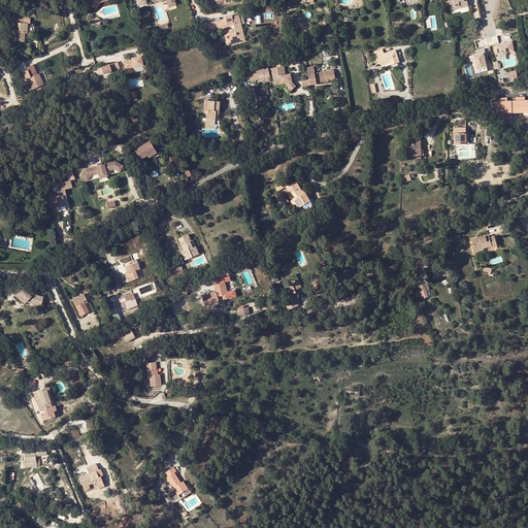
[(460,6),(460,7),(468,6),(466,0),(442,0),(443,1),(449,0),(450,2),(451,9),(455,8),(455,6),(460,6)]
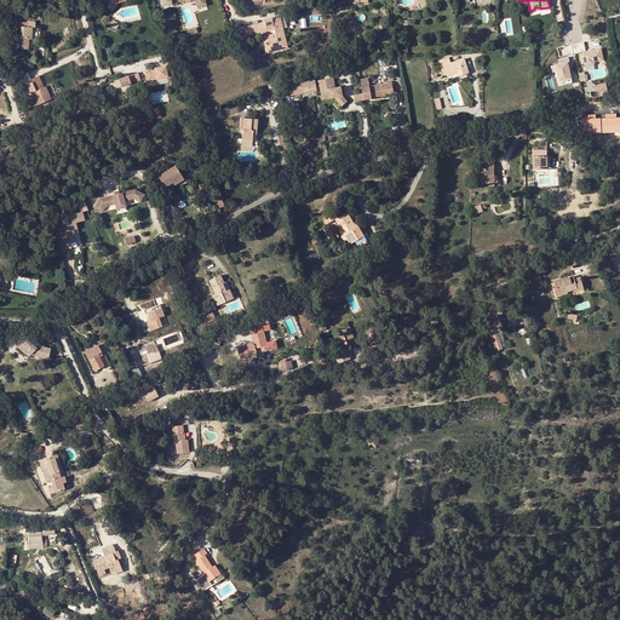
[(275,30),(282,28),(280,17),(271,19),(271,18),(264,19),(265,28),(268,27),(273,26),(274,29),(275,30)]
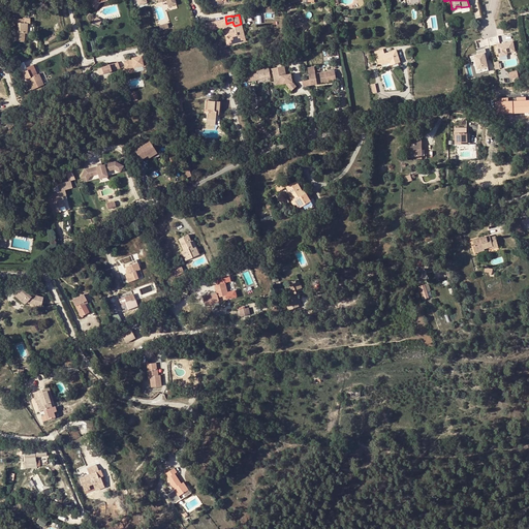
[(18,27),(18,29),(16,29),(14,41),(24,42),(25,33),(27,34),(28,23),(24,23),(24,20),(20,19),(14,19),(13,19),(13,23),(18,23),(18,27)]
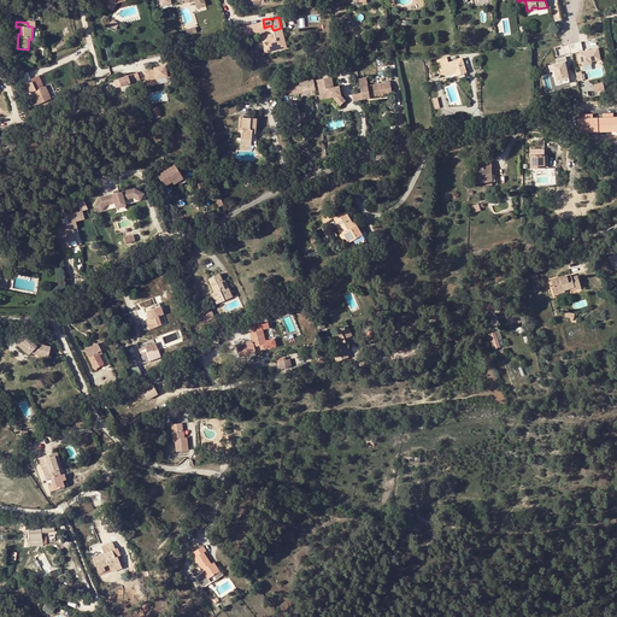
[(282,33),(274,34),(268,35),(269,37),(262,39),(264,52),(278,50),(277,47),(285,46),(282,33)]
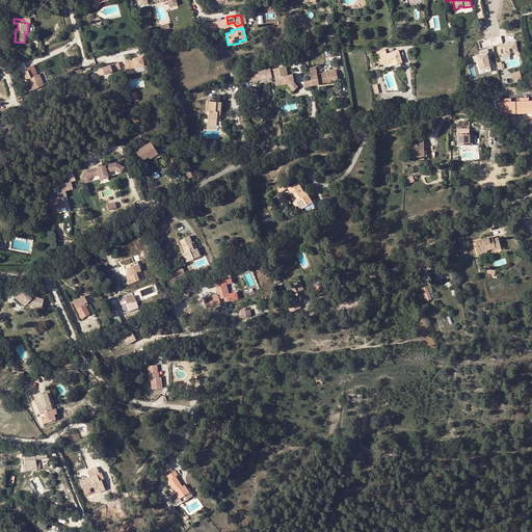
[(46,45),(59,40),(57,36),(45,42),(46,45)]
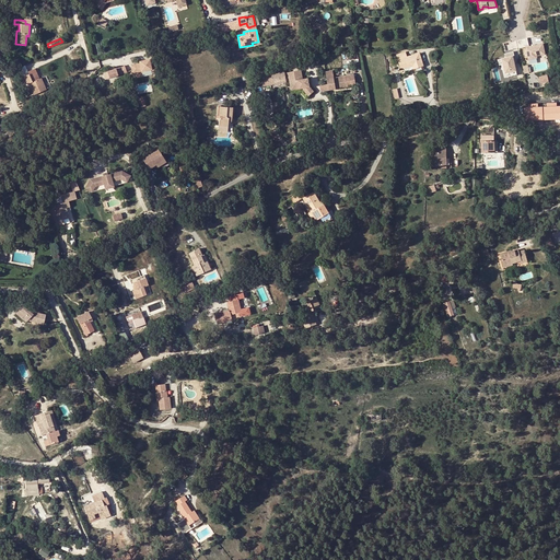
[(528,38),(517,39),(518,47),(529,46),(528,38)]
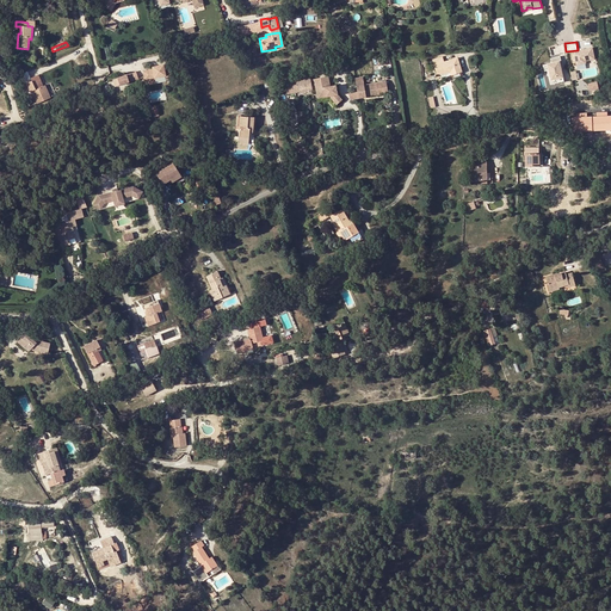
[(593,48),(574,51),(576,66),(586,63),(586,61),(594,60),(593,48)]
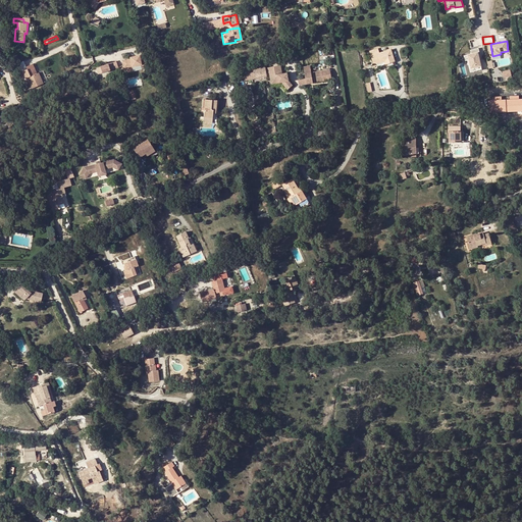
[(370,50),(374,64),(376,64),(384,61),(387,60),(388,63),(395,61),(392,49),(380,53),(378,48),(370,50)]
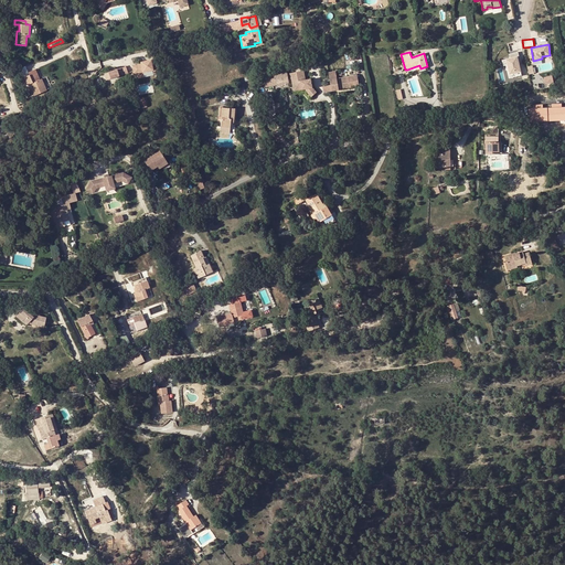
[(519,56),(518,52),(509,54),(510,59),(502,60),(503,66),(505,65),(508,65),(511,78),(522,75),(518,56),(519,56)]
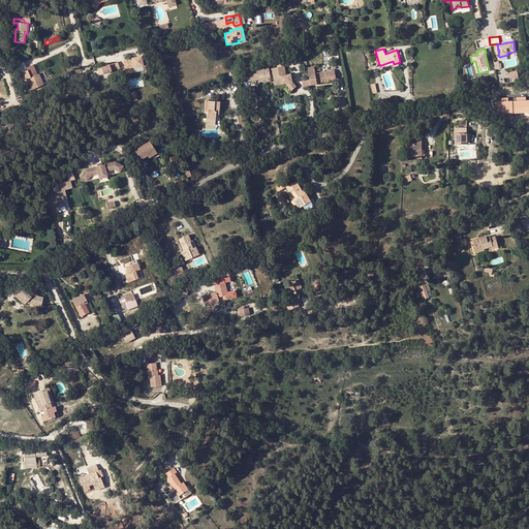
[(142,57),(133,58),(136,67),(143,66),(144,68),(148,67),(146,58),(142,59),(142,57)]
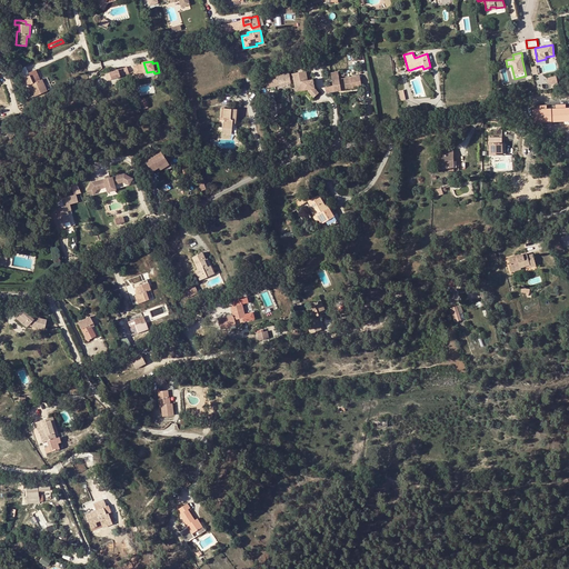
[(135,75),(147,72),(143,62),(142,62),(142,65),(133,67),(135,75)]
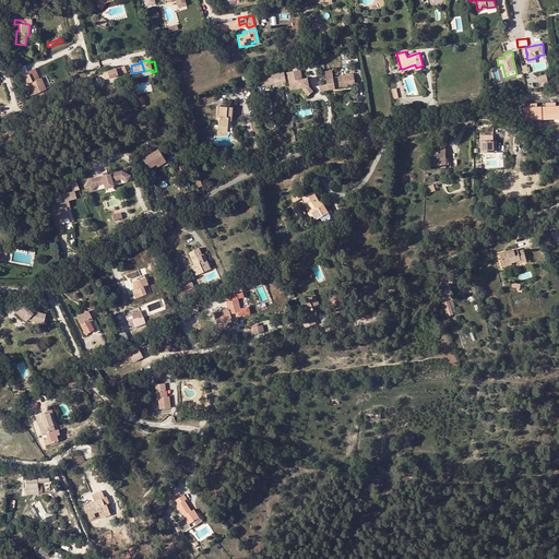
[(125,67),(116,69),(118,75),(121,74),(127,73),(125,67)]
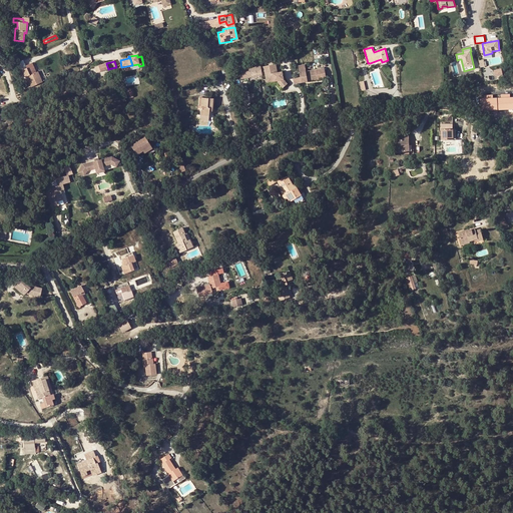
[(27,76),(31,86),(43,81),(41,78),(39,78),(36,72),(32,63),(26,65),(27,68),(22,70),(25,77),(27,76)]
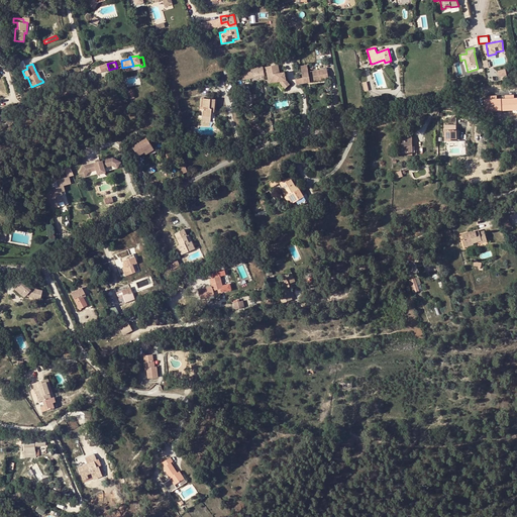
[(99,66),(101,72),(109,70),(107,64),(99,66)]
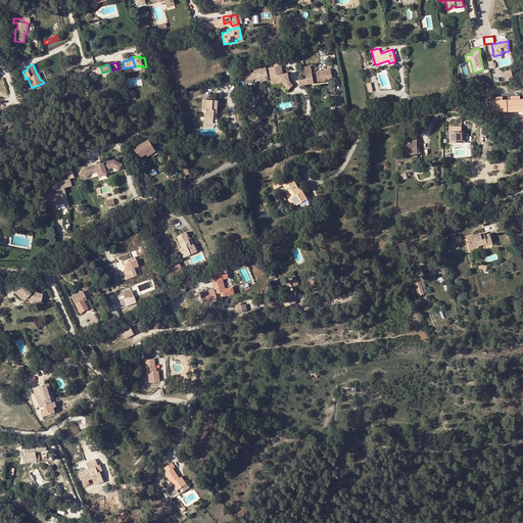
[(282,70),(281,65),(270,67),(267,68),(266,66),(251,68),(244,69),(245,75),(252,74),(252,79),(268,76),(267,73),(270,73),(272,84),(282,83),(288,90),(293,86),(289,81),(288,73),(283,74),(279,75),(278,72),(282,70)]
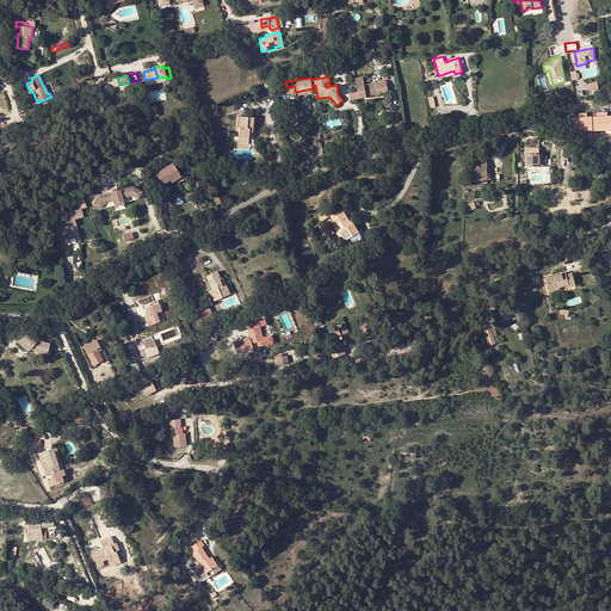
[(363,78),(356,79),(358,92),(352,93),(352,98),(359,97),(388,92),(386,81),(364,85),(363,78)]
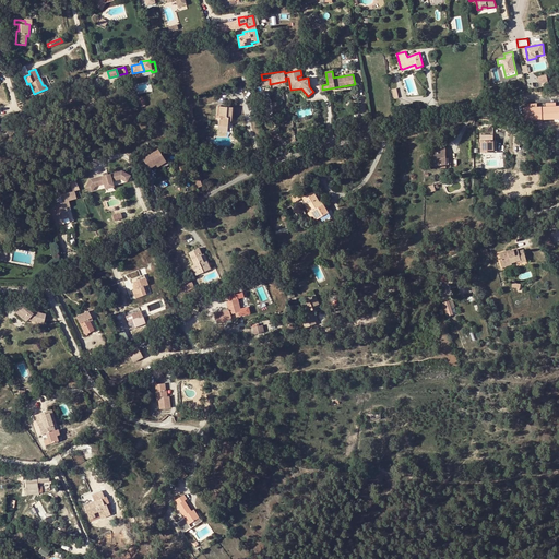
[(558,104),(537,105),(537,103),(527,103),(528,119),(558,118),(558,104)]
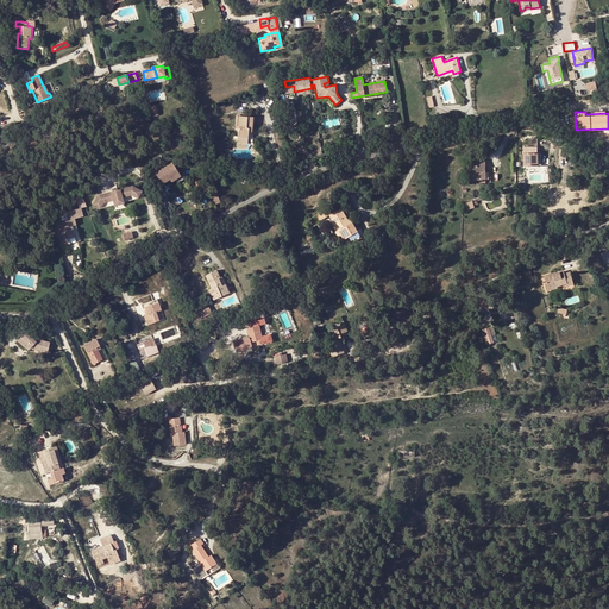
[(249,132),(251,132),(252,117),(239,115),(239,117),(237,117),(236,129),(238,129),(238,136),(248,137),(249,132)]
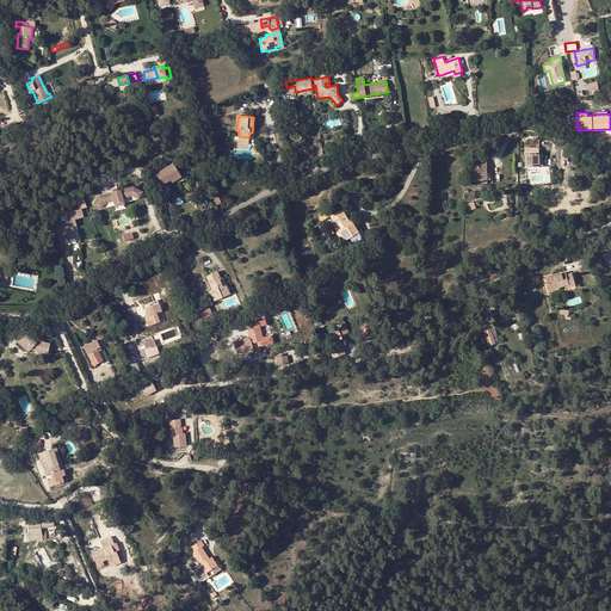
[(539,165),(539,152),(539,141),(528,141),(528,153),(526,153),(526,166),(532,166),(532,165),(539,165)]
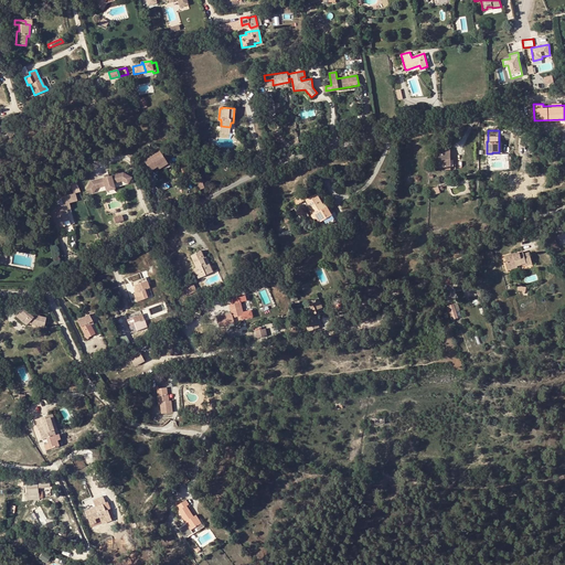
[(447,160),(450,160),(450,159),(450,149),(443,149),(443,151),(436,151),(437,167),(446,167),(447,167),(447,160)]
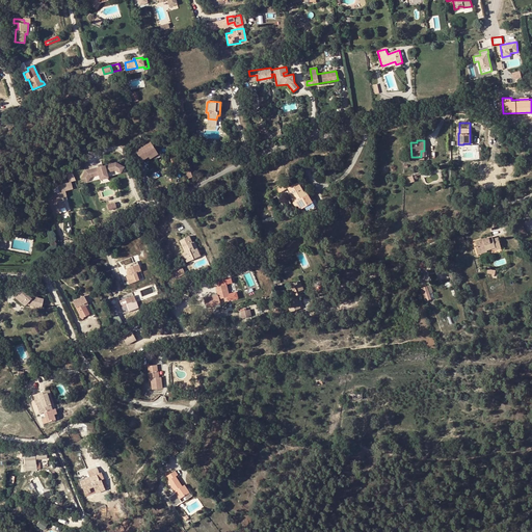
[(149,156),(156,151),(151,142),(136,151),(141,160),(149,156)]
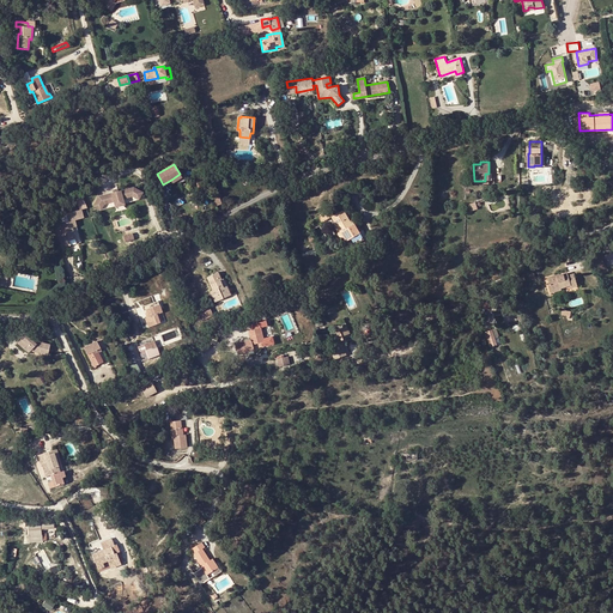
[(211,188),(217,205),(222,204),(216,187),(211,188)]
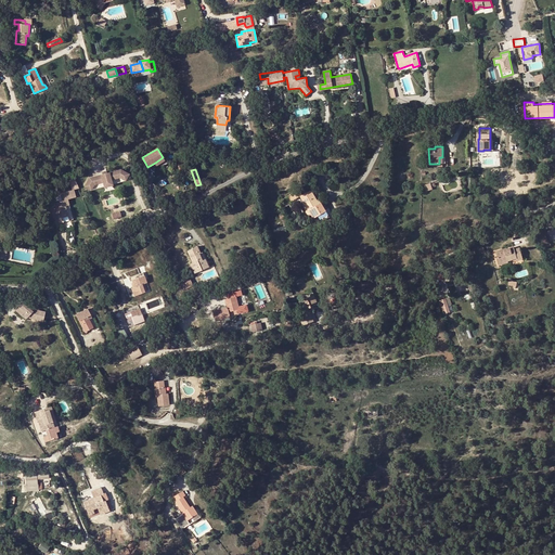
[(94,188),(93,184),(104,182),(105,188),(115,185),(113,172),(87,177),(89,189),(94,188)]
